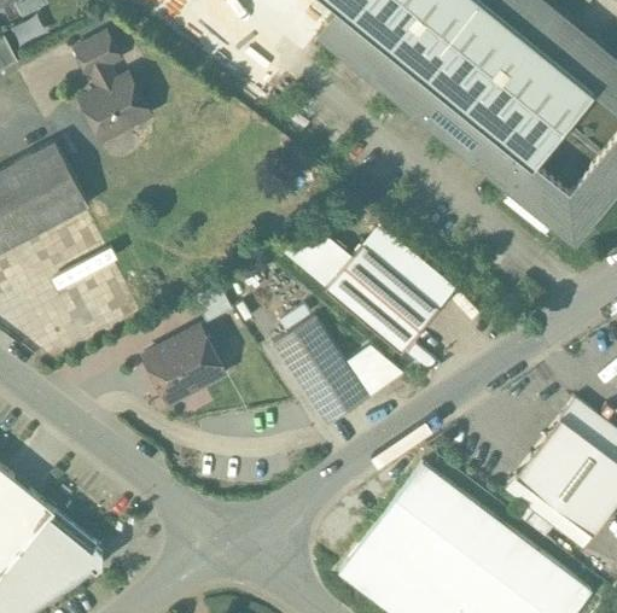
[(329,0),(345,13),(327,36),(575,237),(616,185),(616,65),(536,0),(329,0)]
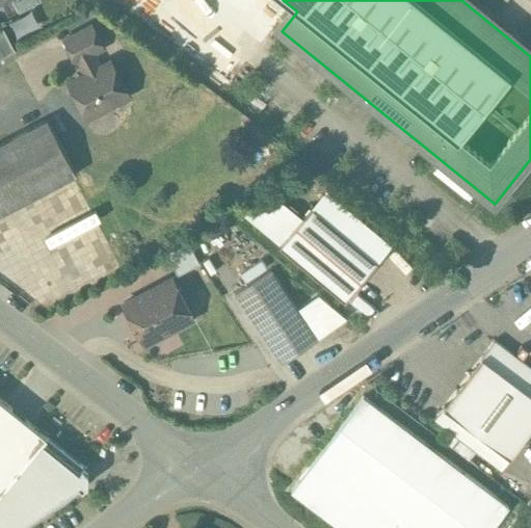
[(94,29),(65,44),(77,66),(79,64),(95,56),(105,51),(94,29)]
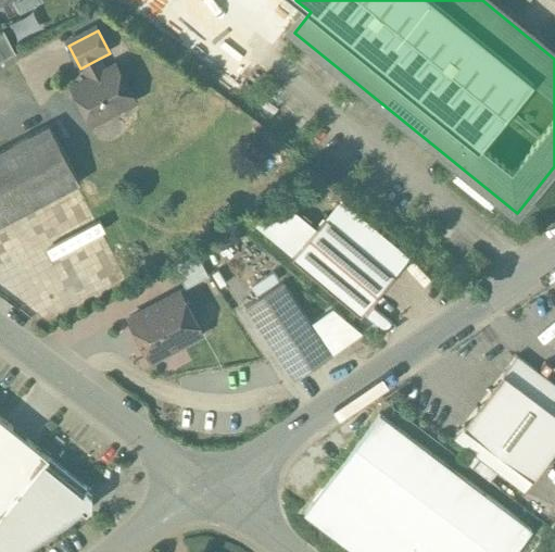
[(99,59),(83,67),(91,83),(106,74),(99,59)]
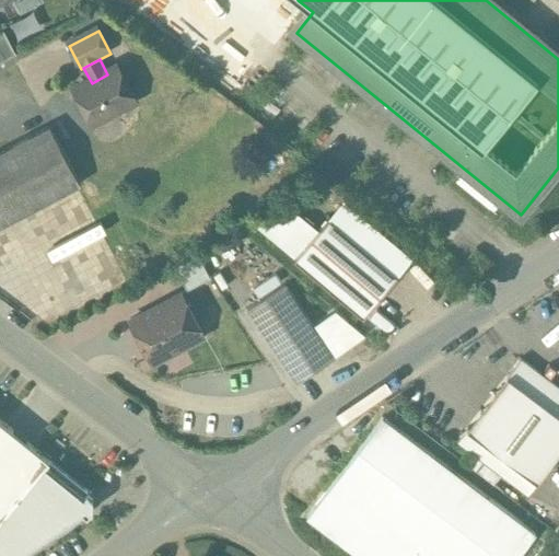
[(92,83),(74,92),(93,127),(137,103),(118,69),(107,74),(92,83)]
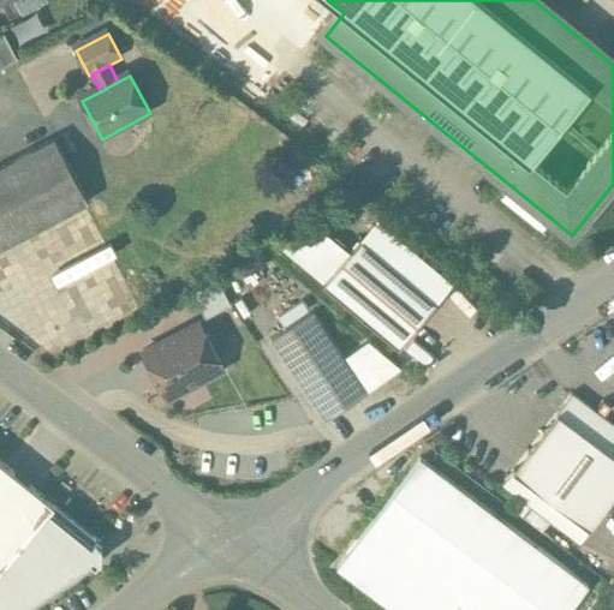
[(57,142),(0,172),(0,252),(90,205),(57,142)]
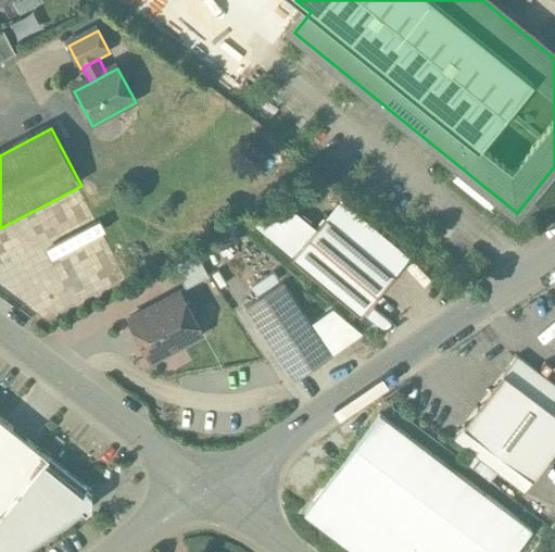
[(290,210),(256,226),(255,227),(293,260),(317,233),(290,210)]
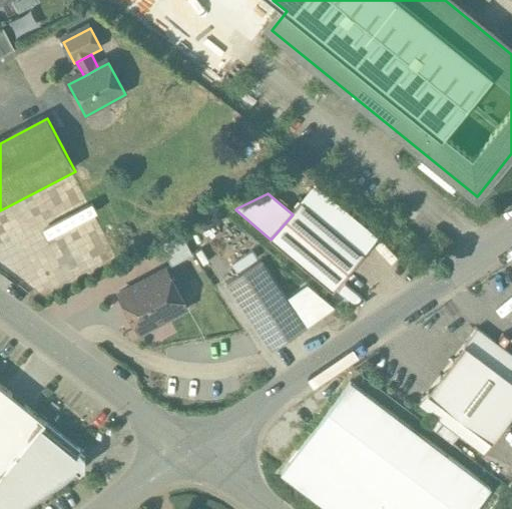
[(365,256),(303,202),(293,214),(271,239),(334,293),(365,256)]
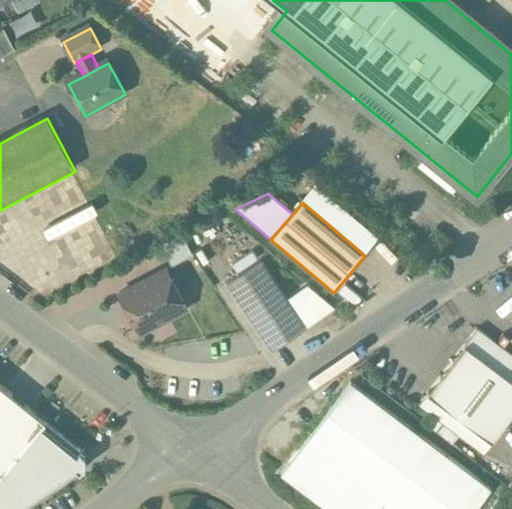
[(182,236),(161,247),(172,269),(193,258),(182,236)]
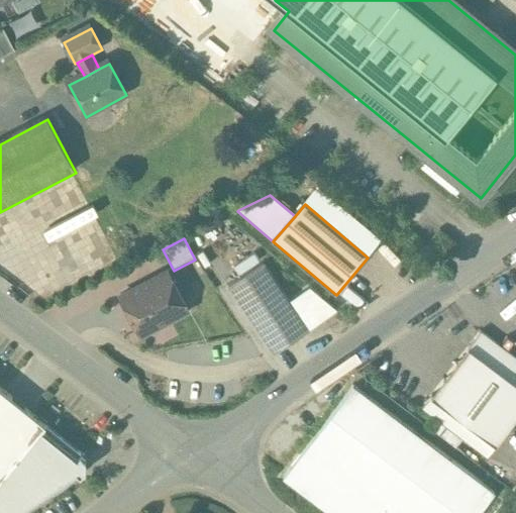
[(309,332),(264,266),(230,288),(276,354),(309,332)]
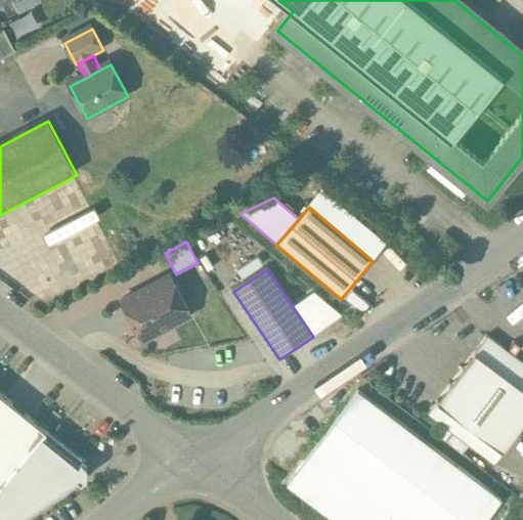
[(171,277),(123,303),(144,343),(191,317),(171,277)]
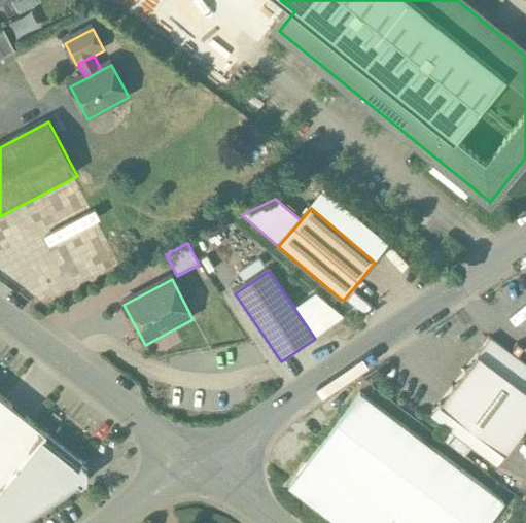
[(525,367),(491,341),(479,356),(520,387),(525,379),(525,367)]
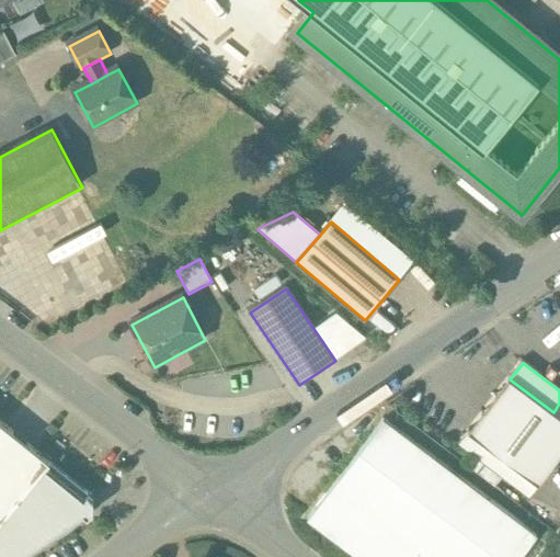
[(559,418),(553,412),(510,379),(469,433),(487,446),(516,468),(515,469),(538,487),(559,457),(559,418)]
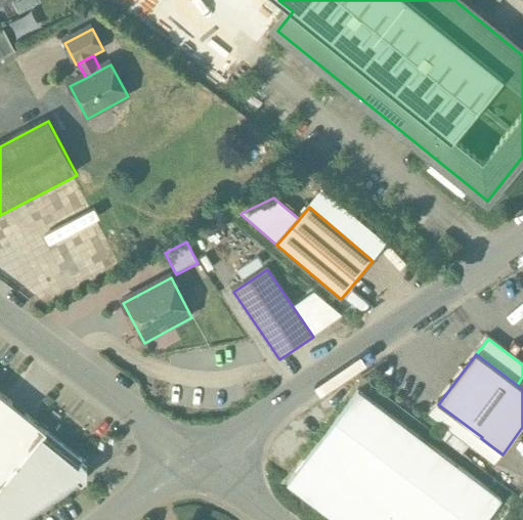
[(488,519),(503,502),(359,394),(288,487),(331,519),(488,519)]
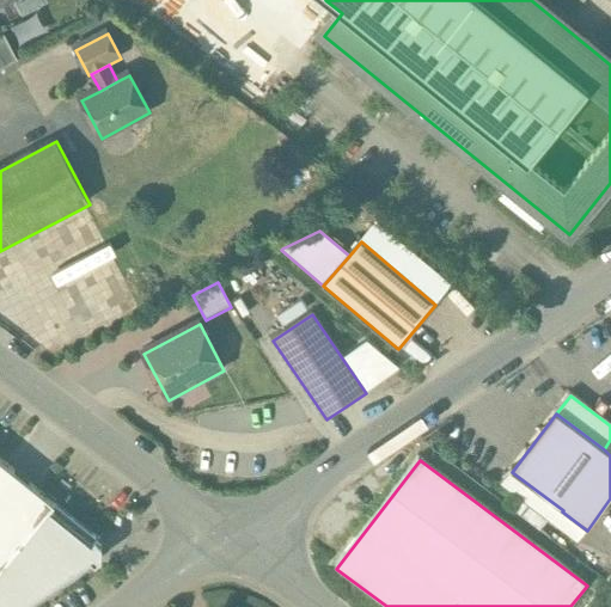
[(0,575),(55,507),(0,461),(0,575)]
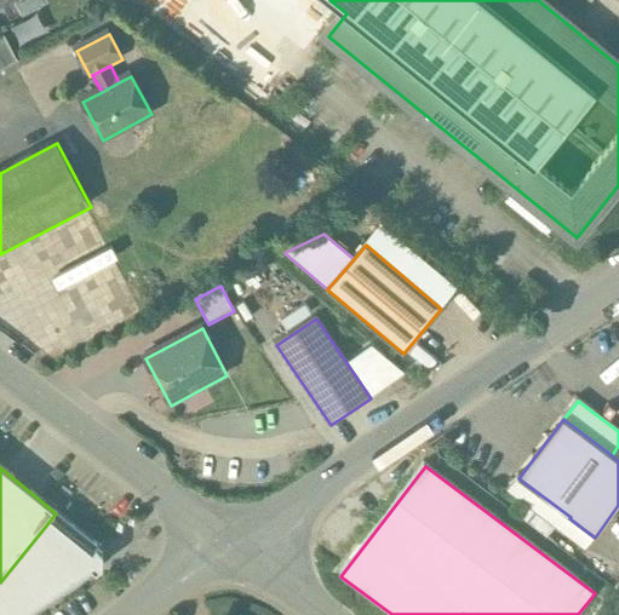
[(538,493),(519,478),(508,492),(528,507),(528,506),(538,493)]
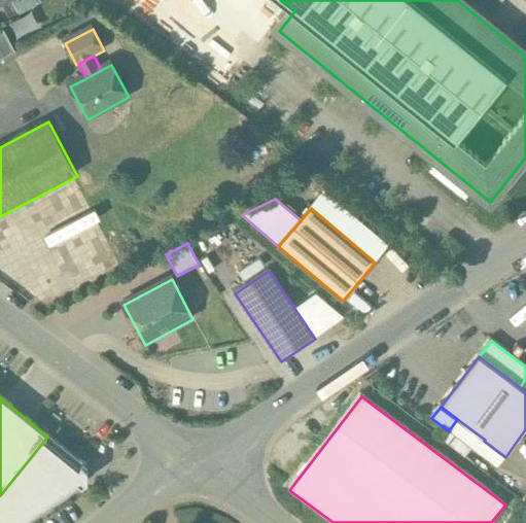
[(457,419),(449,430),(477,452),(484,441),(485,440),(457,419)]
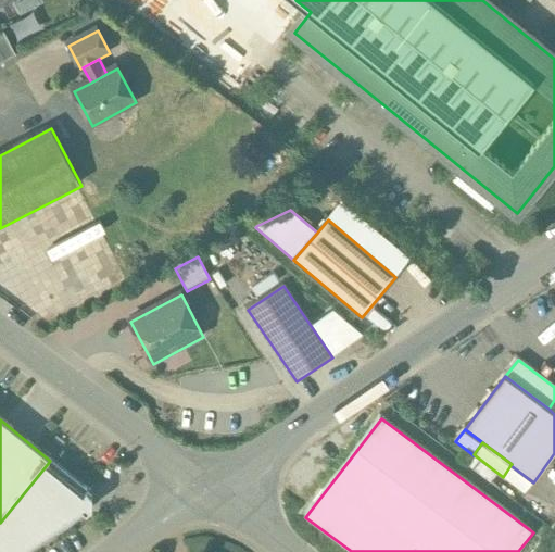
[(50,461),(0,523),(0,551),(32,551),(88,515),(88,513),(92,509),(93,498),(88,493),(88,492),(50,461)]
